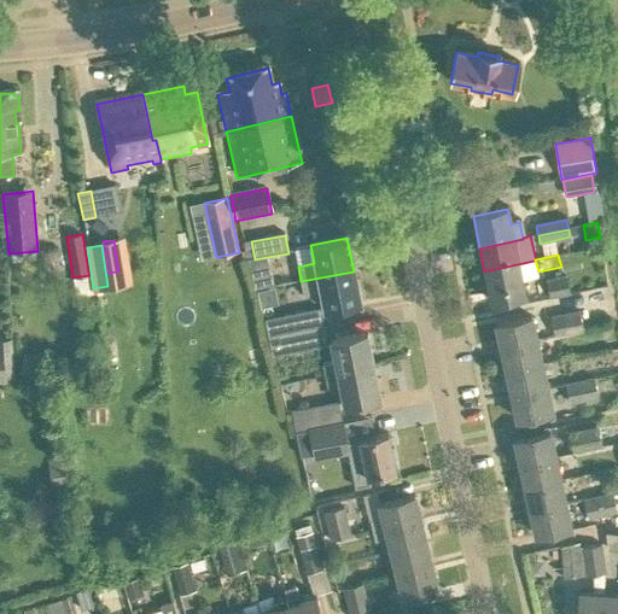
[(534,261),(484,272),(491,303),(525,296),(523,286),(538,284),(534,261)]
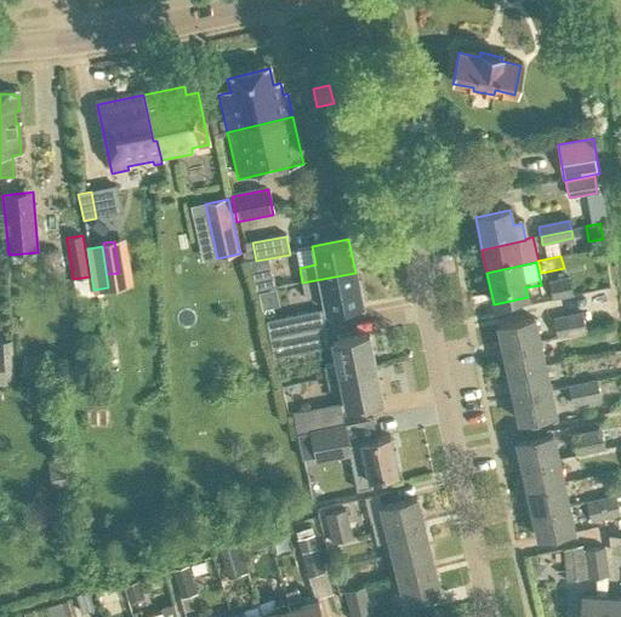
[(355,273),(302,283),(306,298),(322,295),(325,314),(363,307),(355,273)]
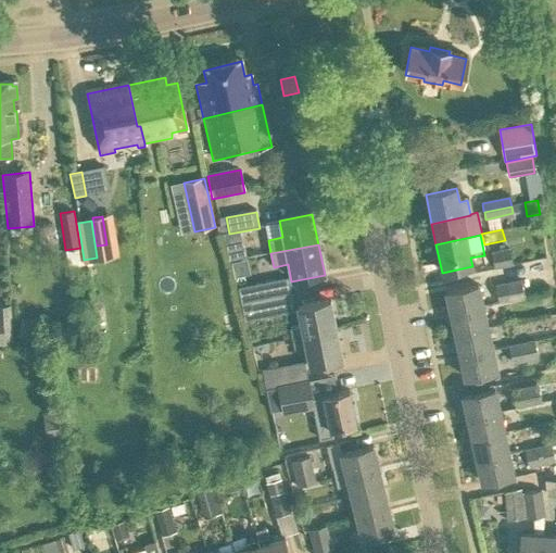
[(510,248),(491,252),(495,268),(515,265),(510,248)]
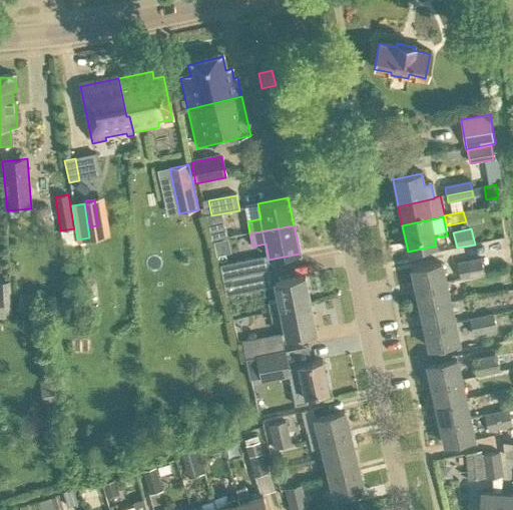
[(222,281),(229,280),(238,278),(238,277),(269,271),(266,258),(219,267),(222,281)]
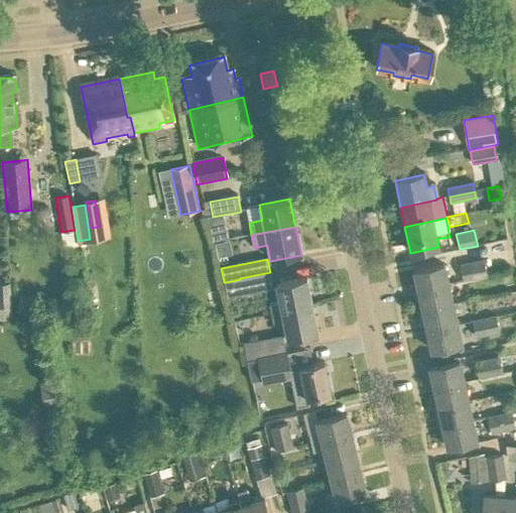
[(464,282),(487,278),(484,261),(461,266),(464,282)]
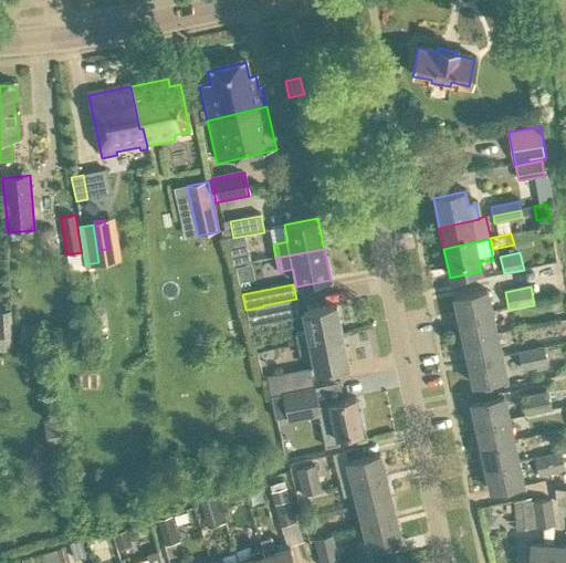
[(454,299),(459,320),(491,313),(486,291),(454,299)]
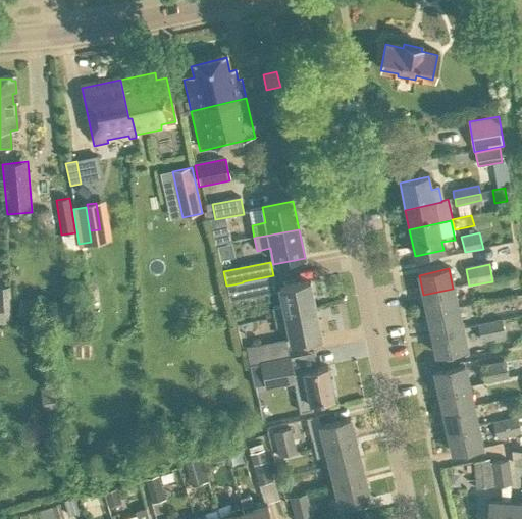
[(276,294),(273,275),(243,281),(243,282),(233,284),(237,302),(247,300),(276,294)]
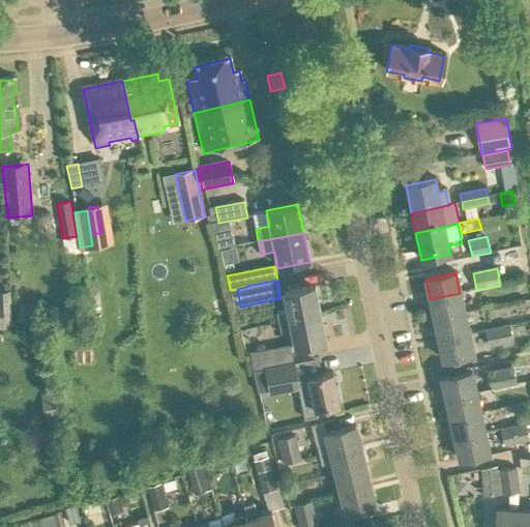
[(287,312),(276,314),(278,323),(320,315),(314,286),(283,292),(287,312)]
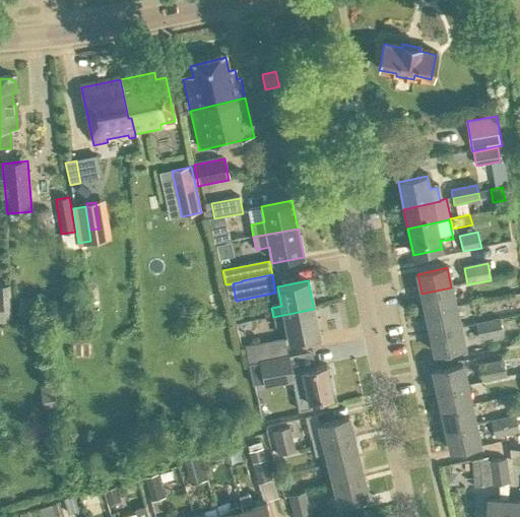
[(0,324),(12,324),(11,316),(10,286),(0,286),(0,324)]
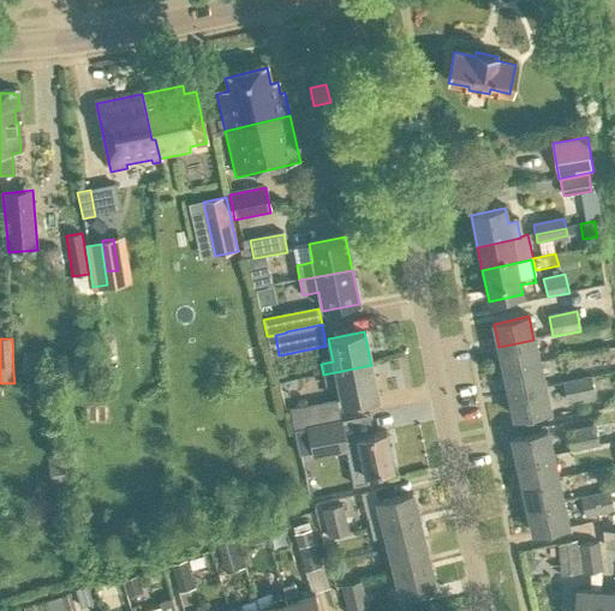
[(499,347),(503,371),(538,363),(533,340),(499,347)]
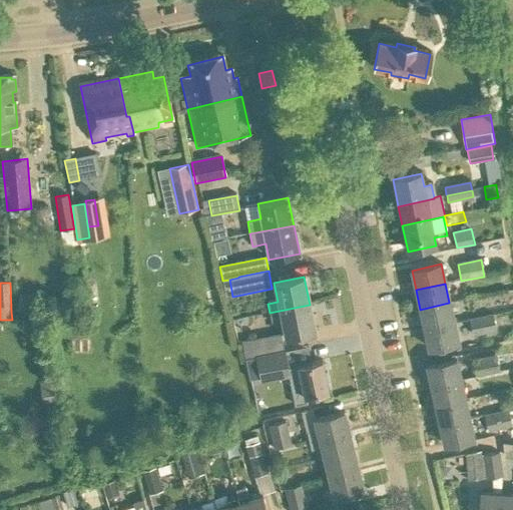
[(20,296),(18,313),(30,314),(31,297),(20,296)]
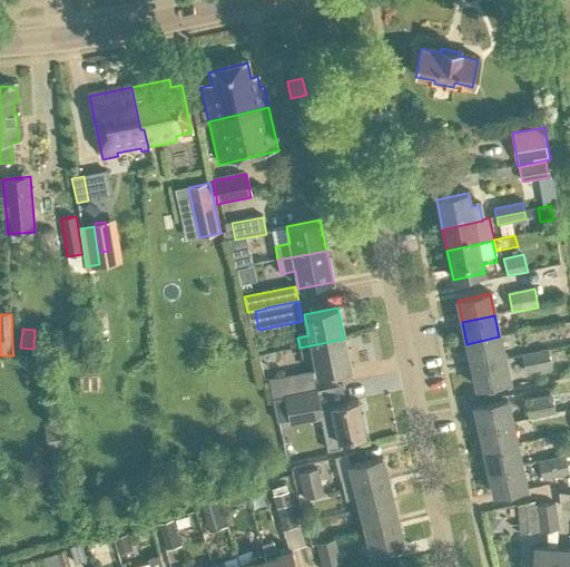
[(467,344),(472,367),(504,359),(499,336),(467,344)]
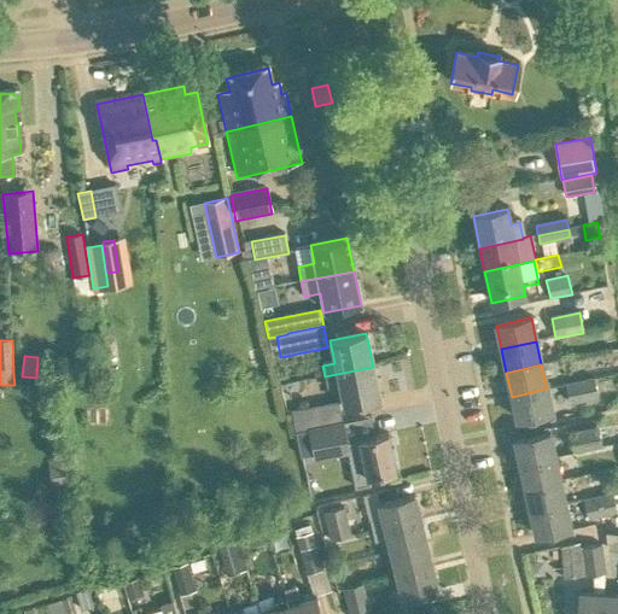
[(373,367),(325,376),(327,389),(339,386),(343,408),(380,401),(373,367)]
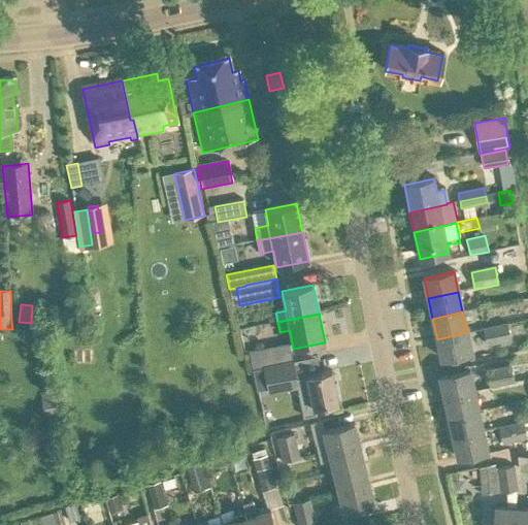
[(487,347),(512,341),(507,324),(484,330),(487,347)]
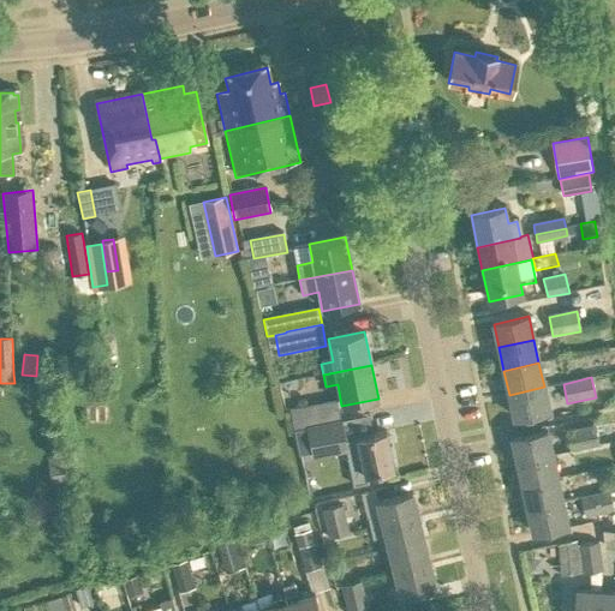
[(544,387),(509,395),(514,418),(549,411),(544,387)]
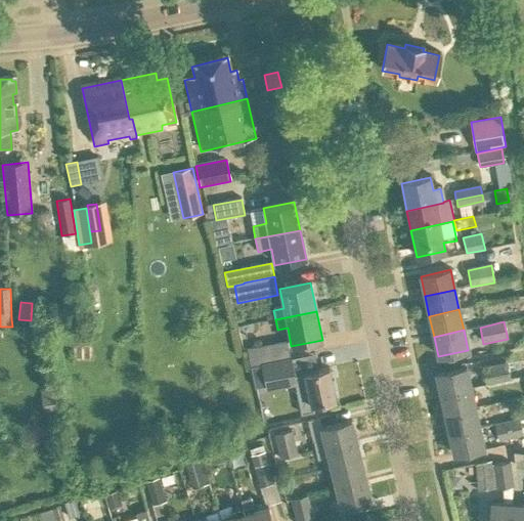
[(251,367),(291,359),(287,342),(247,350),(251,367)]
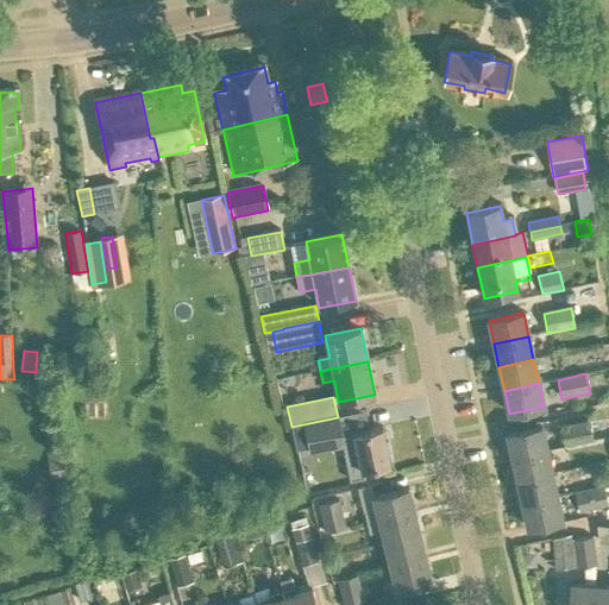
[(338,417),(292,427),(297,451),(308,448),(309,453),(343,447),(350,481),(363,479),(360,471),(389,465),(382,429),(353,434),(353,435),(343,438),(340,424),(339,424),(338,417)]
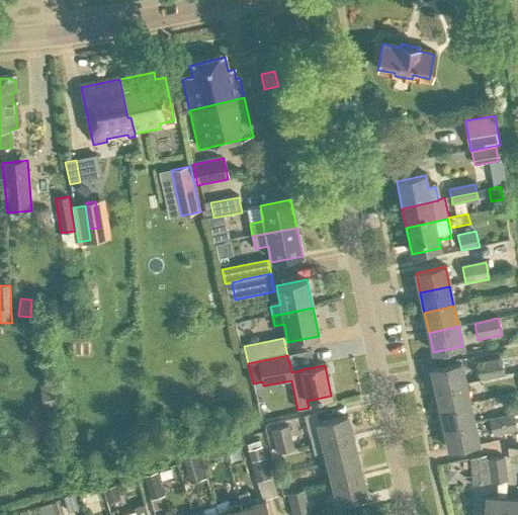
[(481,381),(505,376),(501,359),(478,364),(481,381)]
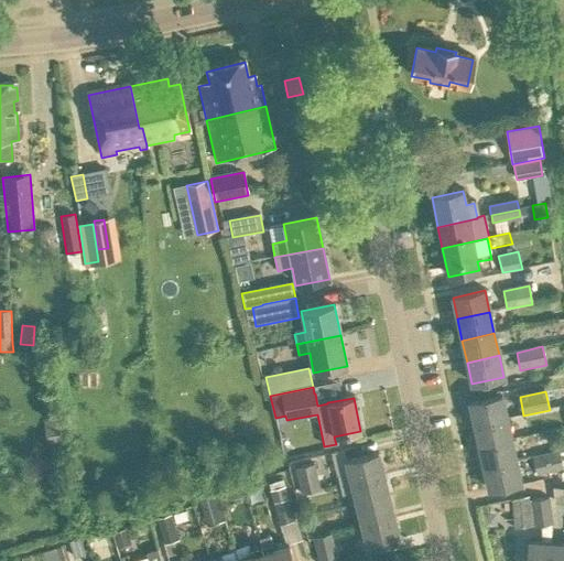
[(469,402),(474,424),(506,418),(500,396),(469,402)]
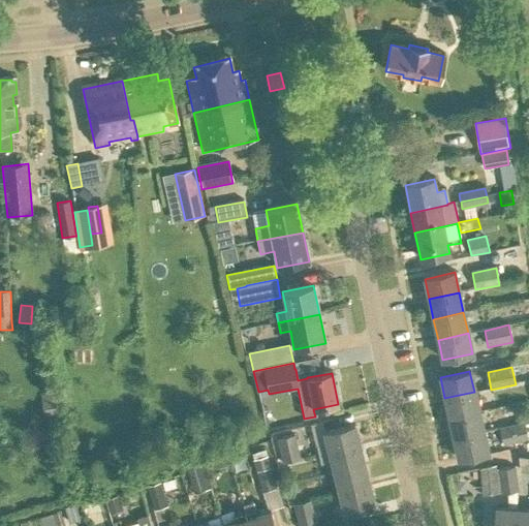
[(478,412),(474,392),(444,398),(449,419),(478,412)]
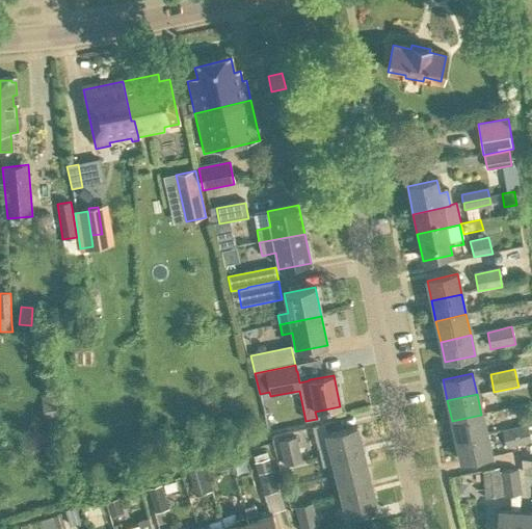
[(43,398),(46,425),(58,423),(55,396),(43,398)]
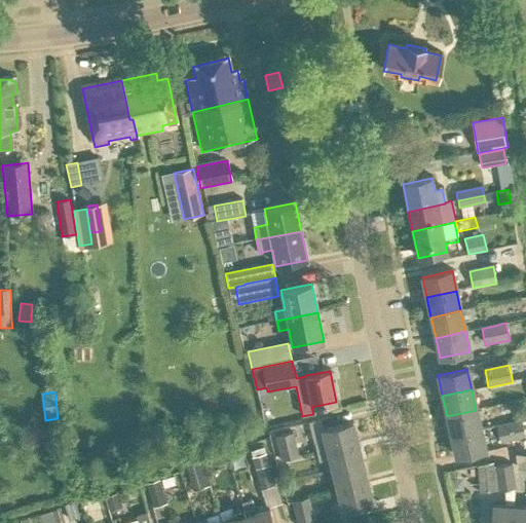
[(447,416),(451,437),(481,431),(476,410),(447,416)]
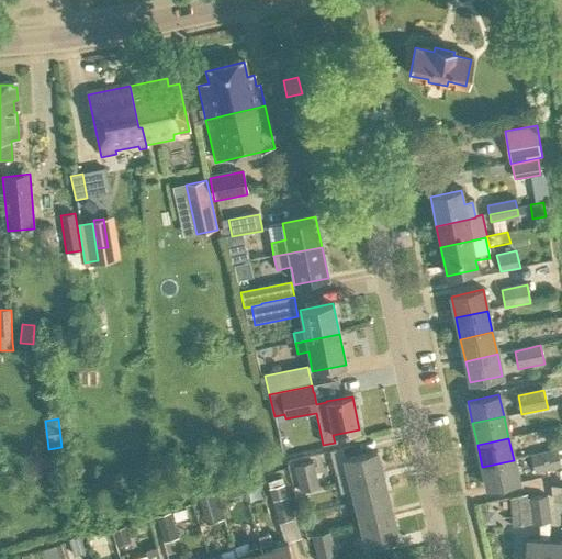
[(535,474),(561,468),(557,450),(531,456),(535,474)]
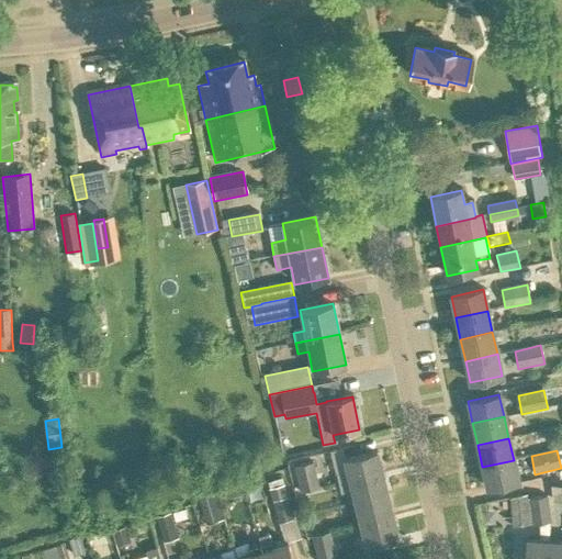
[(339,485),(350,482),(382,473),(377,453),(345,460),(348,472),(336,476),(339,485)]
